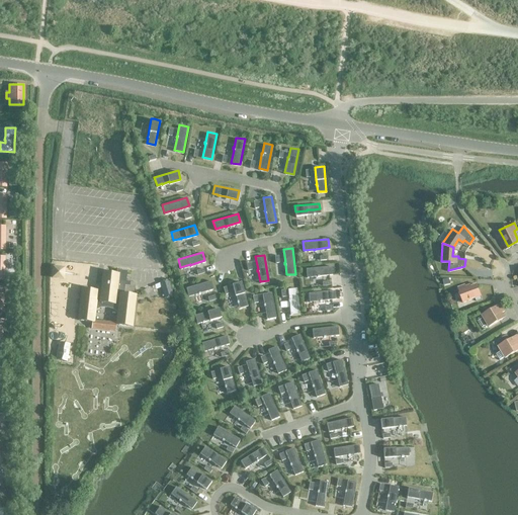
[(332,273),(331,264),(306,267),(307,275),(317,274),(317,275),(319,275),(319,274),(332,273)]
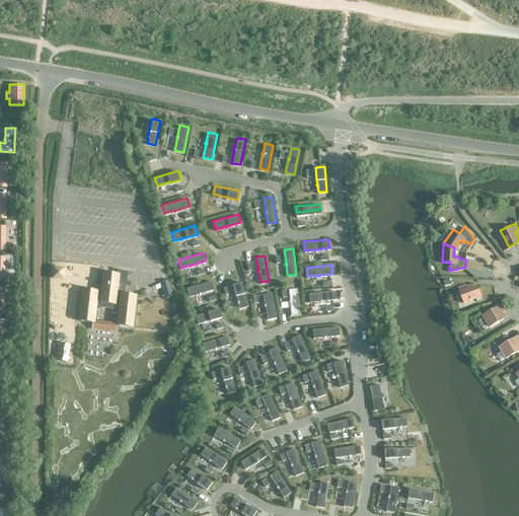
[(100,306),(102,305),(107,305),(113,307),(118,311),(117,320),(116,323),(132,324),(136,294),(124,292),(126,280),(127,270),(117,269),(117,273),(103,271),(100,290),(92,289),(82,288),(78,318),(93,320),(94,318),(95,308),(100,306)]
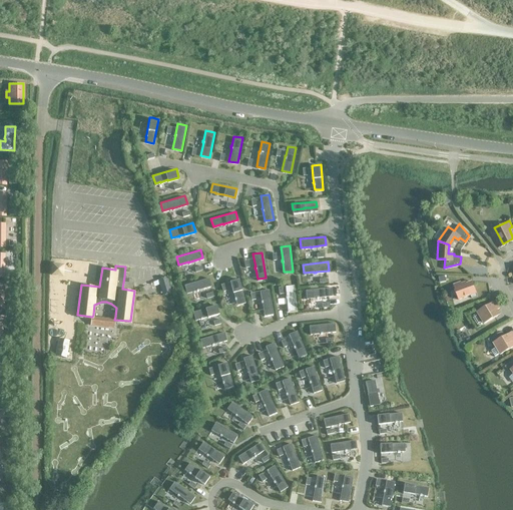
[(171,291),(166,275),(158,278),(163,294),(171,291)]
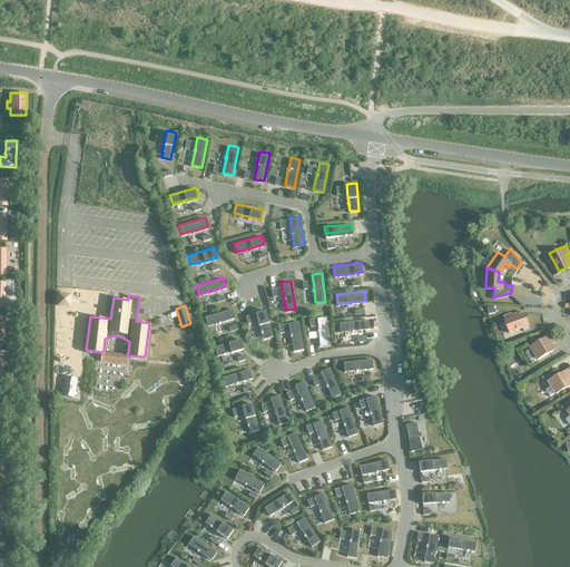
[(234,316),(232,308),(205,315),(207,324),(218,322),(220,321),(234,316)]
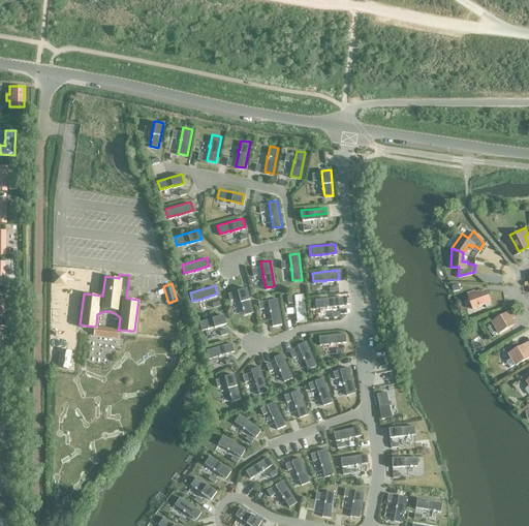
[(253,310),(246,286),(238,288),(241,301),(242,300),(243,306),(243,308),(244,307),(245,313),(253,310)]
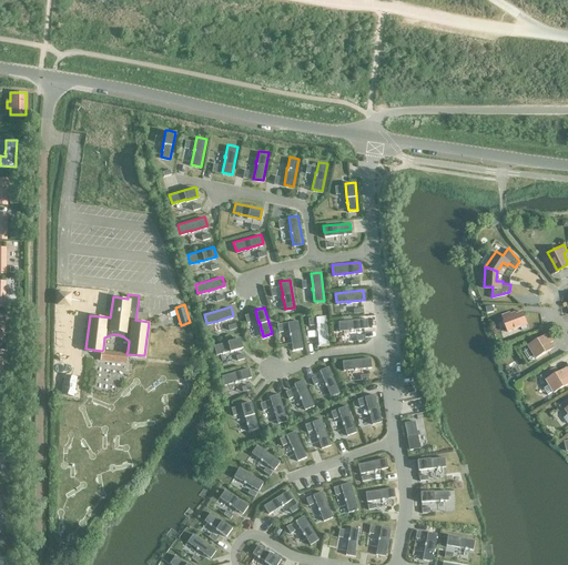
[(509,310),(501,313),(508,330),(520,325),(521,329),(528,325),(523,310),(510,314),(509,310)]
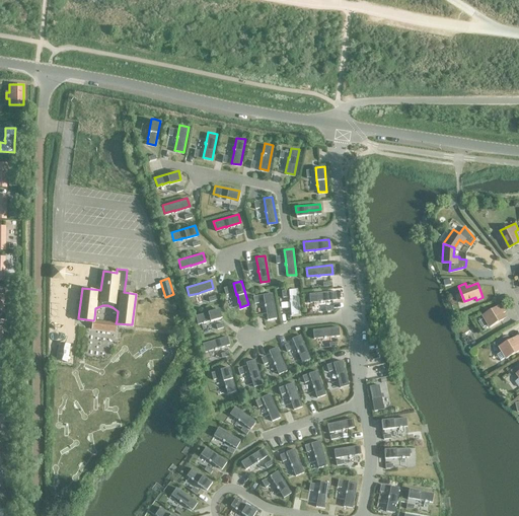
[(299,312),(297,287),(288,288),(289,298),(289,300),(291,313),(299,312)]
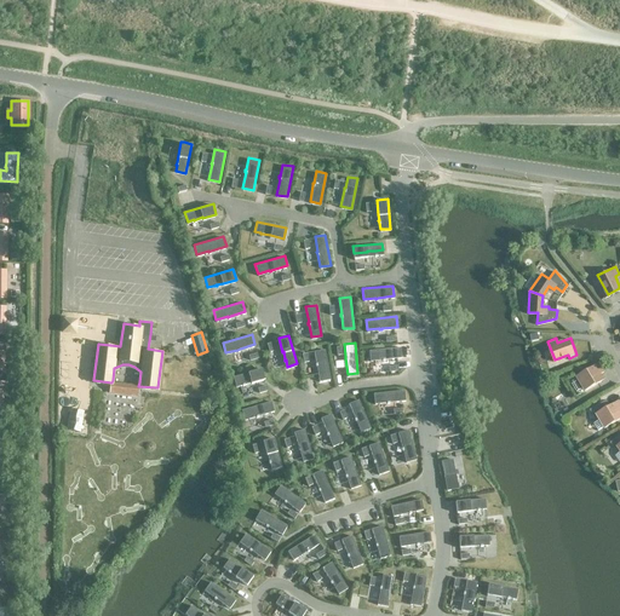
[(401,356),(400,346),(368,349),(369,360),(382,358),(384,358),(401,356)]
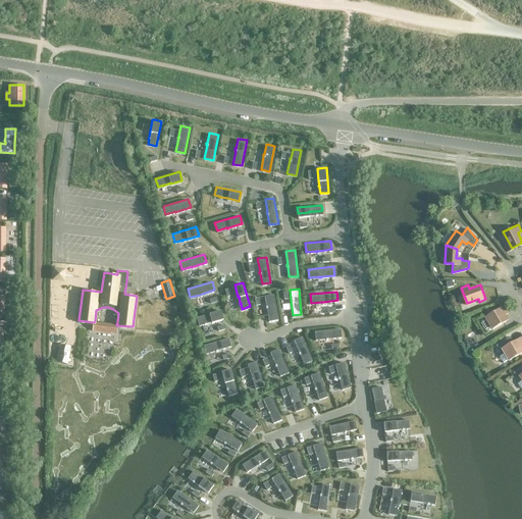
[(277,318),(272,293),(264,295),(266,305),(265,305),(265,307),(266,307),(268,320),(277,318)]
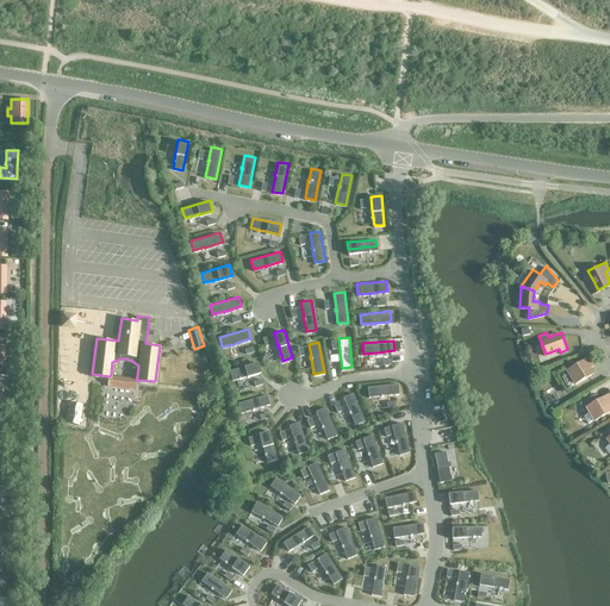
[(589,356),(583,358),(567,369),(567,370),(562,373),(562,375),(567,383),(570,383),(574,381),(576,382),(593,370),(591,366),(593,363),(589,356)]
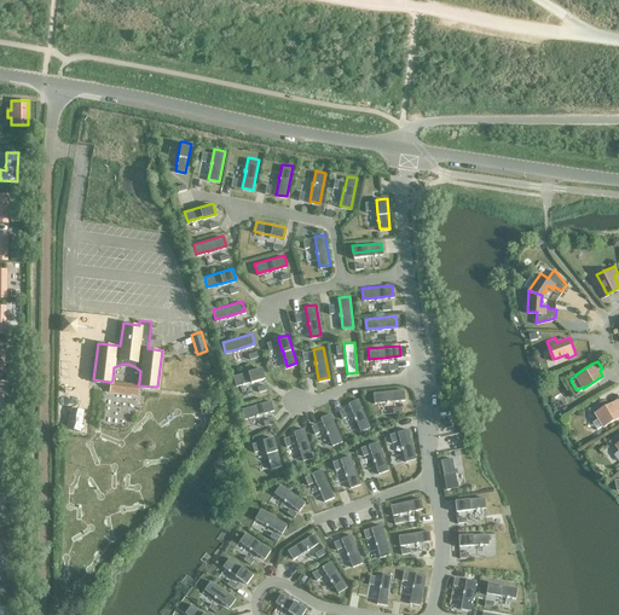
[(264,377),(261,366),(232,375),(236,384),(242,383),(244,383),(244,382),(250,381),(264,377)]
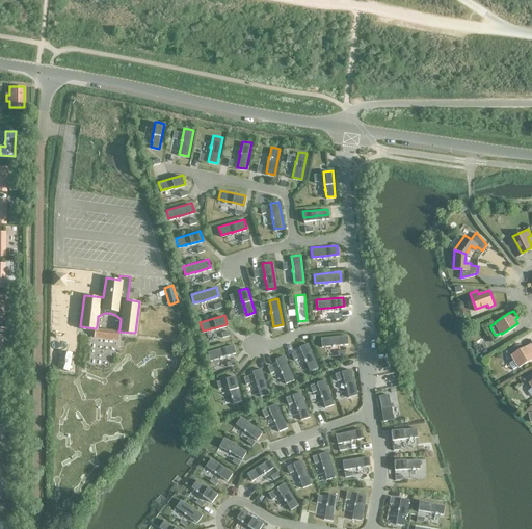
[(118,332),(120,328),(97,326),(96,328),(96,335),(118,338),(118,335),(118,332)]
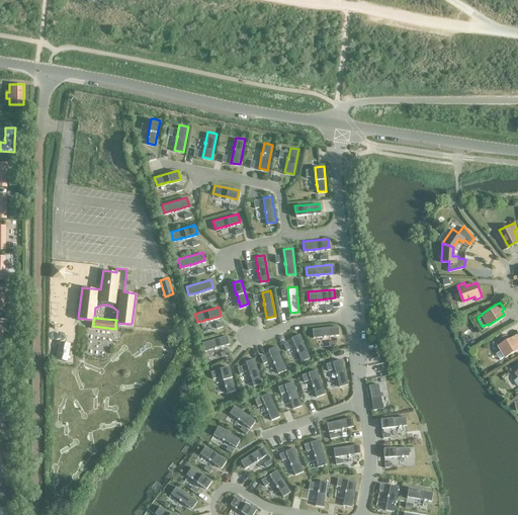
[(338,334),(337,325),(312,327),(313,336),(323,335),(323,336),(325,335),(338,334)]
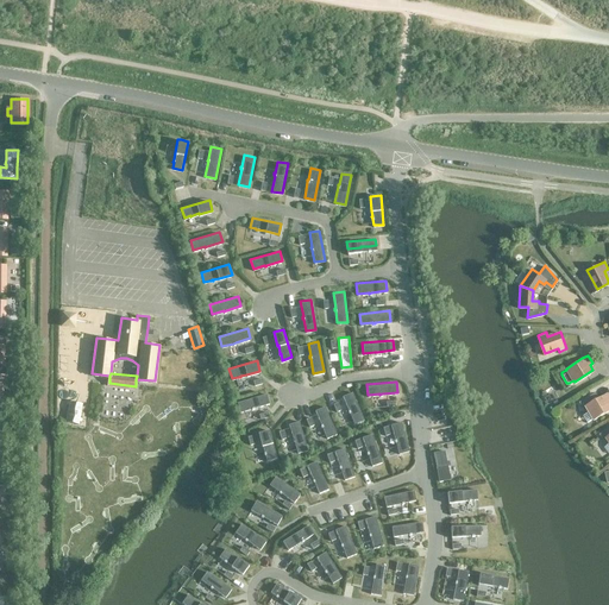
[(363,418),(352,391),(343,395),(349,409),(347,409),(349,411),(350,411),(353,422),(363,418)]
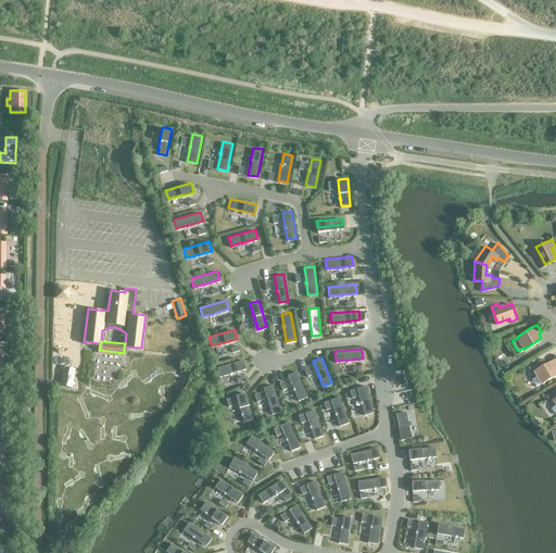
[(541,359),(529,366),(534,376),(532,378),(536,385),(541,381),(542,382),(555,373),(555,360),(555,357),(544,364),(541,359)]
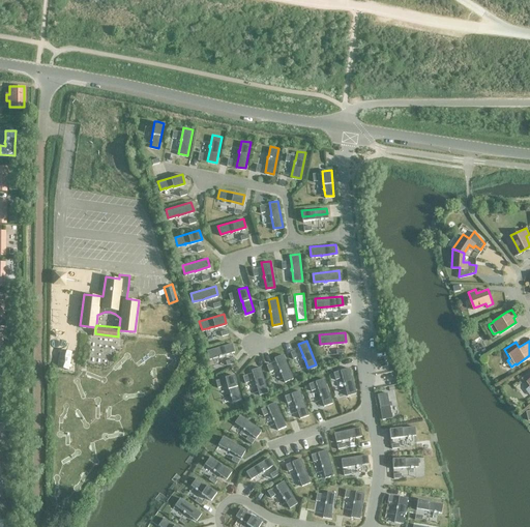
[(234,350),(231,342),(205,350),(207,358),(218,355),(221,355),(221,354),(234,350)]
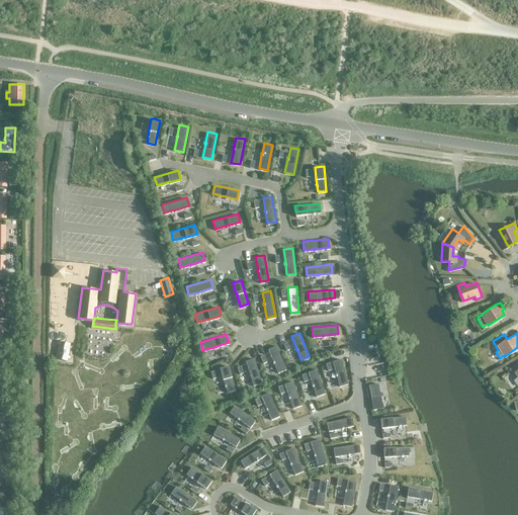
[(285,368),(276,345),(268,348),(273,360),(272,360),(273,362),(277,371),(285,368)]
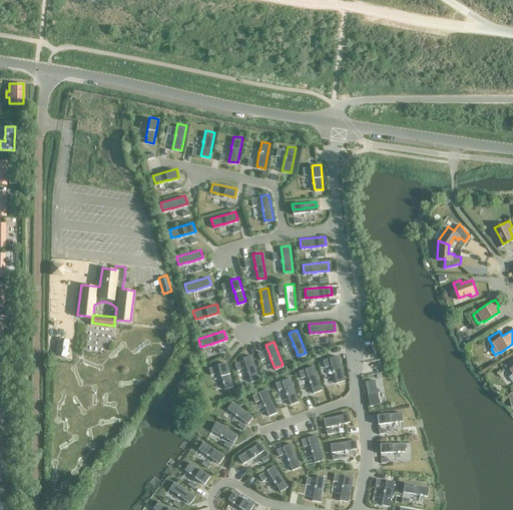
[(259,378),(251,354),(242,356),(246,369),(246,371),(247,371),(250,381),(259,378)]
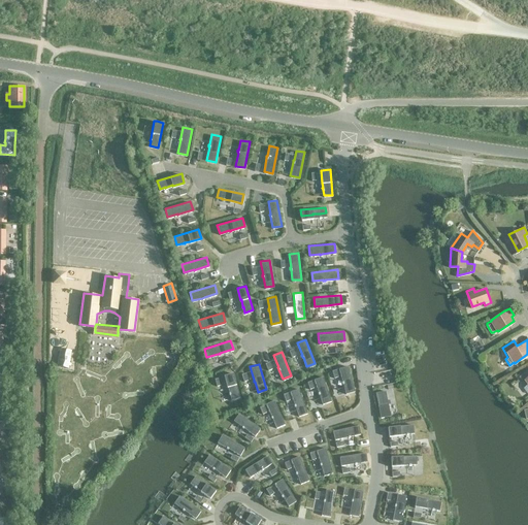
[(354,390),(348,365),(338,367),(342,381),(341,381),(342,383),(345,392),(354,390)]
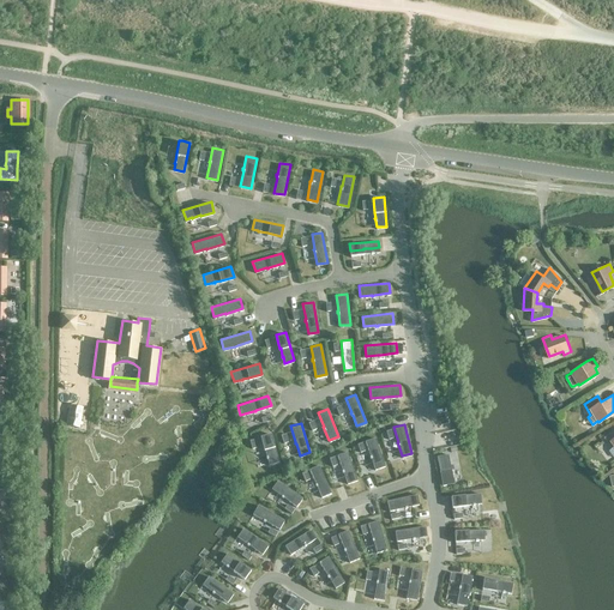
[(613,428),(603,436),(609,442),(612,441),(613,444),(613,445),(609,448),(613,456),(613,454),(613,428)]
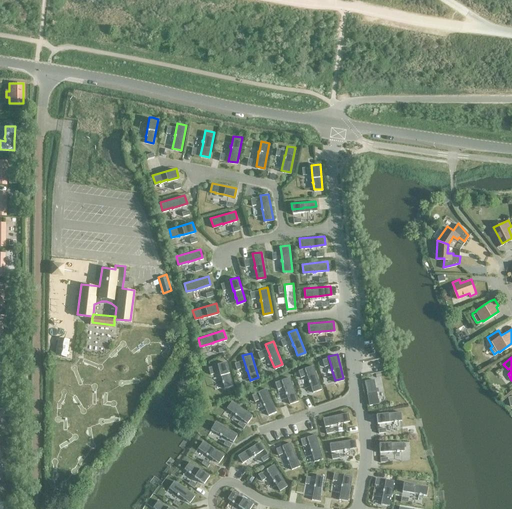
[(232,385),(225,360),(217,363),(220,376),(220,378),(221,378),(224,387),(232,385)]
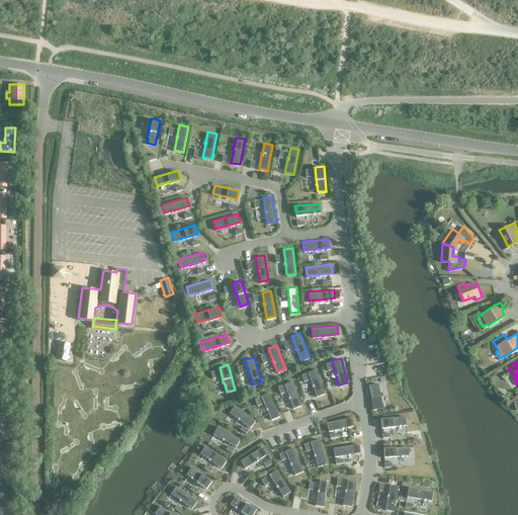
[(316,368),(308,371),(312,383),(312,385),(313,385),(316,396),(325,393),(316,368)]
